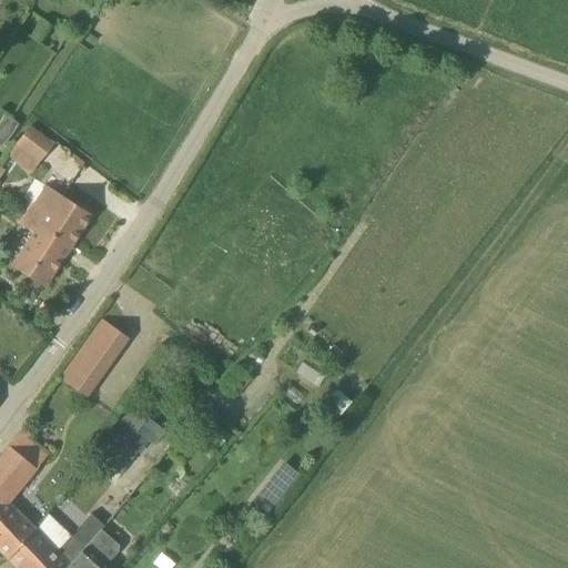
[(3,115),(0,121),(0,146),(2,149),(18,125),(3,115)]
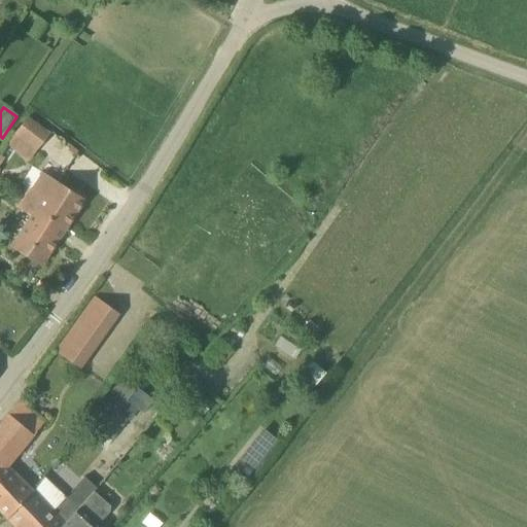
[(48,134),(26,116),(13,134),(34,151),(35,151),(48,134)]
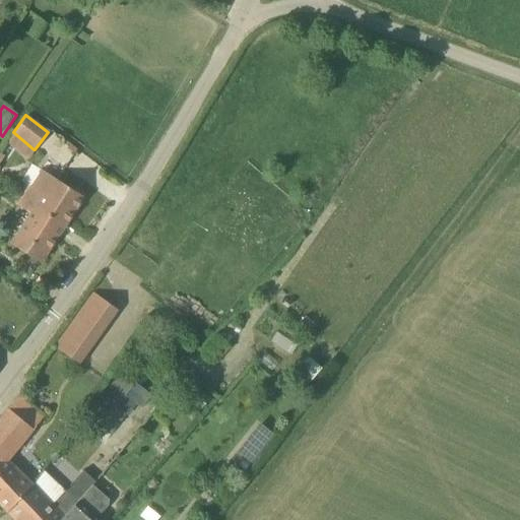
[(82,197),(66,186),(41,170),(29,187),(27,186),(18,202),(60,232),(82,197)]
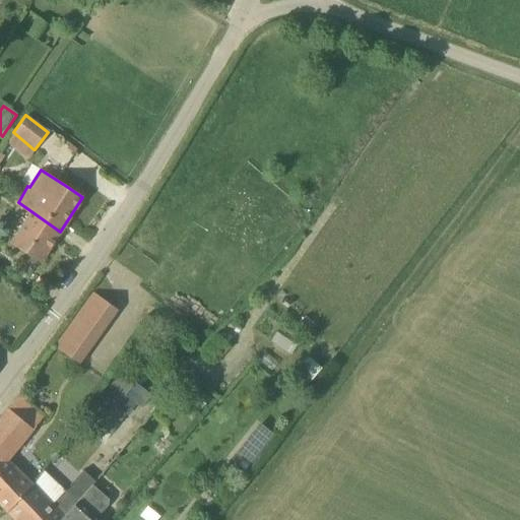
[(40,263),(60,232),(18,202),(16,205),(28,213),(10,244),(40,263)]
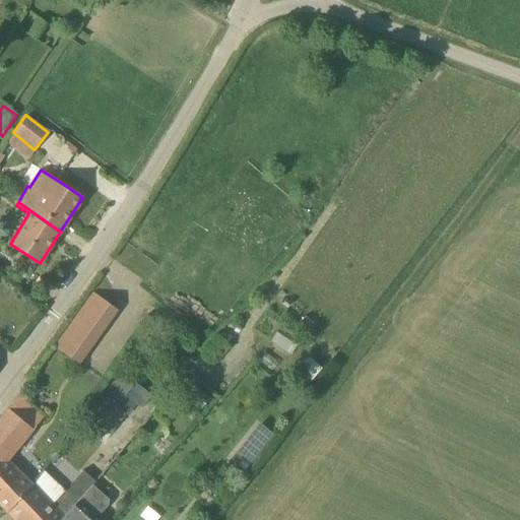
[(84,306),(106,321),(115,308),(93,293),(84,306)]
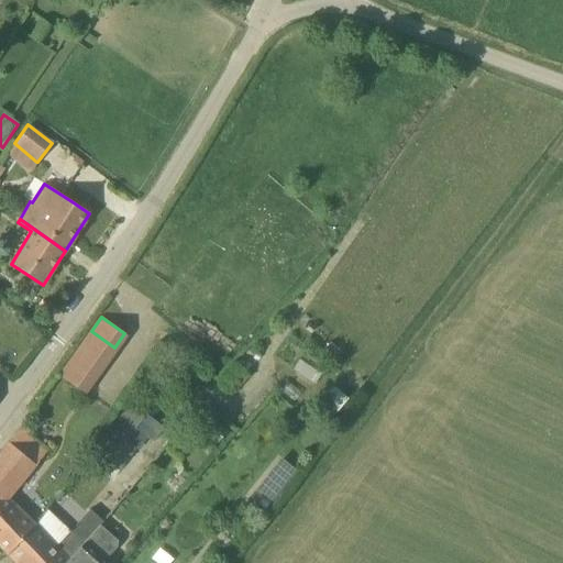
[(134,427),(145,414),(129,401),(94,450),(120,471),(146,435),(134,427)]
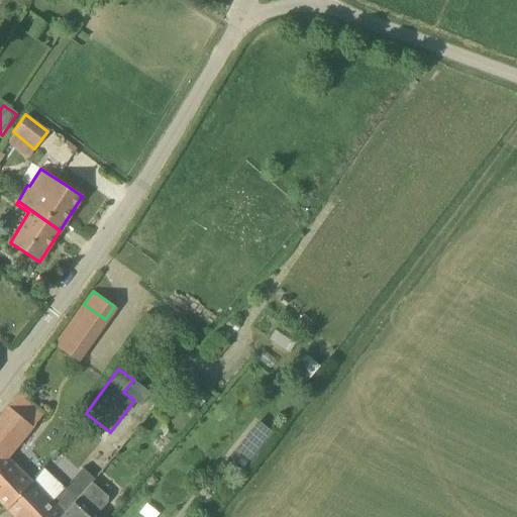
[(0,502),(5,508),(29,476),(9,456),(34,428),(8,406),(0,415),(0,502)]
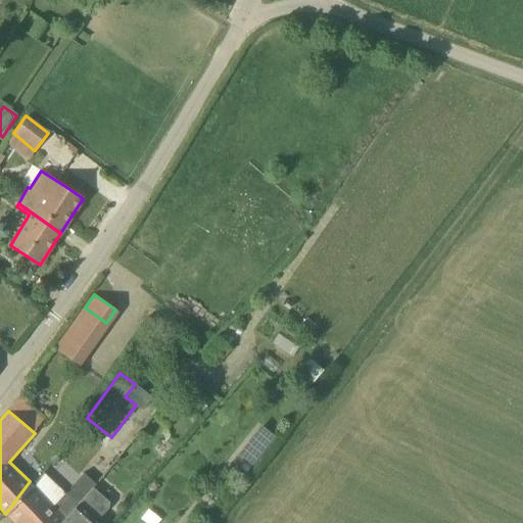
[(13,522),(56,522),(88,484),(92,479),(85,473),(65,493),(44,473),(35,485),(33,483),(30,481),(5,514),(6,516),(7,515),(13,522)]
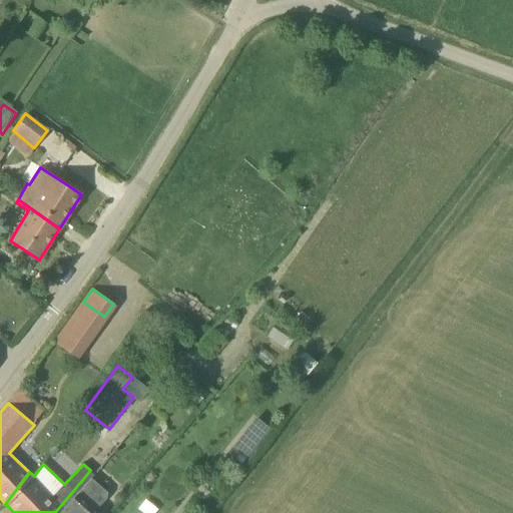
[(100,507),(107,499),(108,493),(92,479),(95,475),(90,470),(86,475),(55,512),(98,512),(94,510),(97,507),(100,507)]
